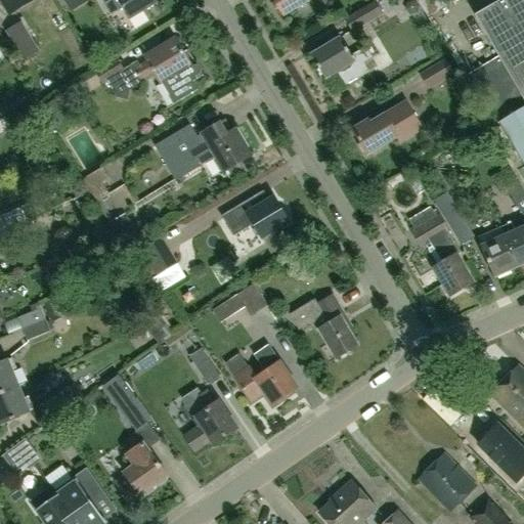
[(2,0),(7,7),(10,6),(12,9),(27,0),(2,0)]
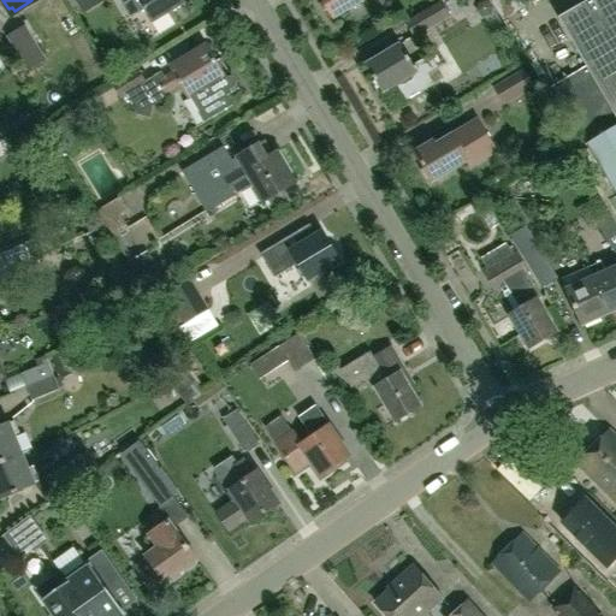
[(75,0),(84,15),(105,3),(102,0),(75,0)]
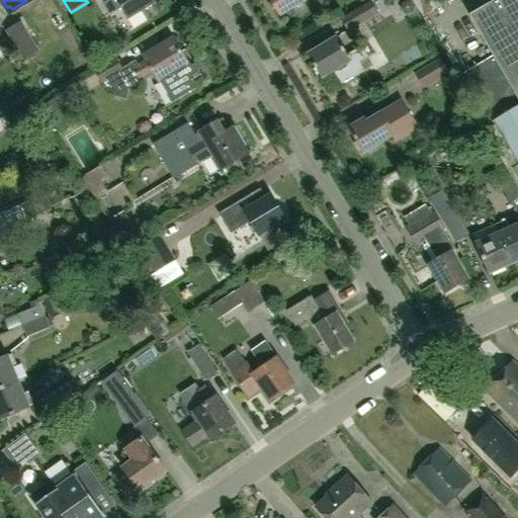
[(114,0),(126,20),(155,3),(153,0),(114,0)]
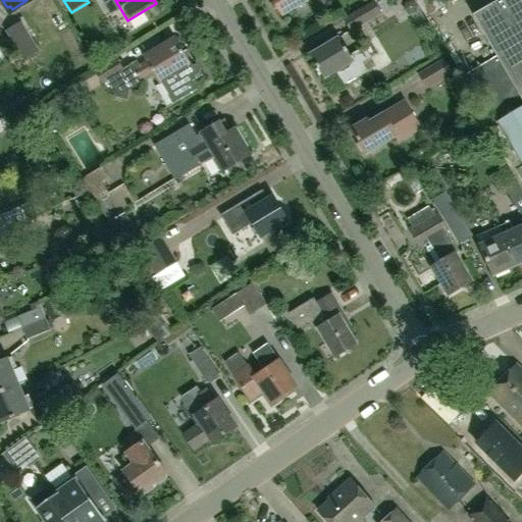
[(272,0),(282,16),(309,0),(272,0)]
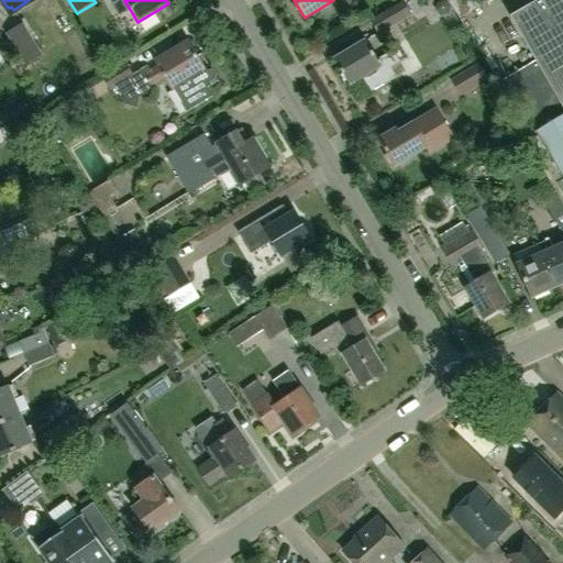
[(452,0),(449,2),(460,20),(490,0),(452,0)]
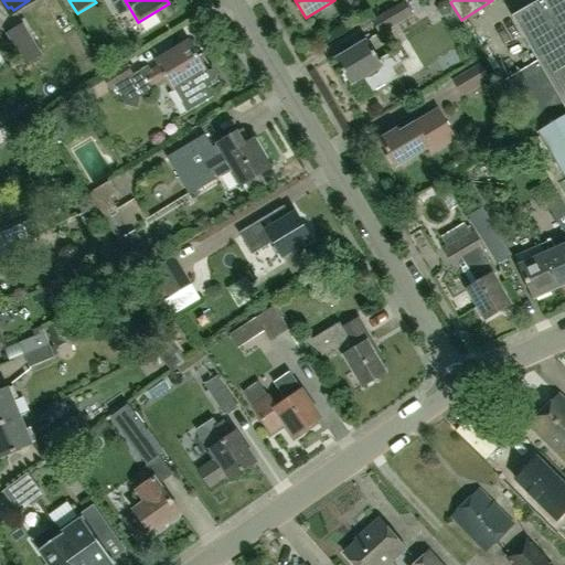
[(564,21),(551,0),(540,0),(511,17),(537,62),(501,83),(531,129),(564,109),(564,21)]
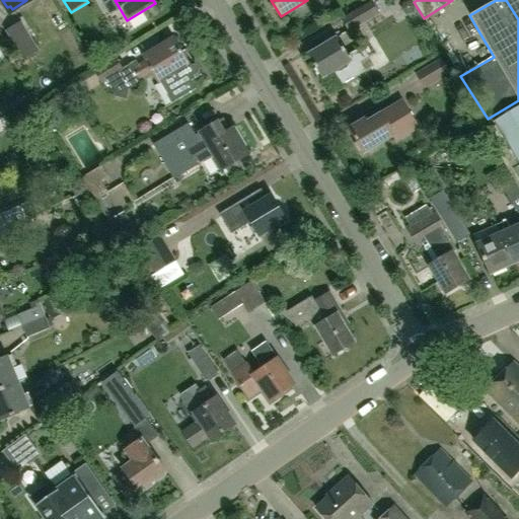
[(518,0),(506,0),(518,19),(518,0)]
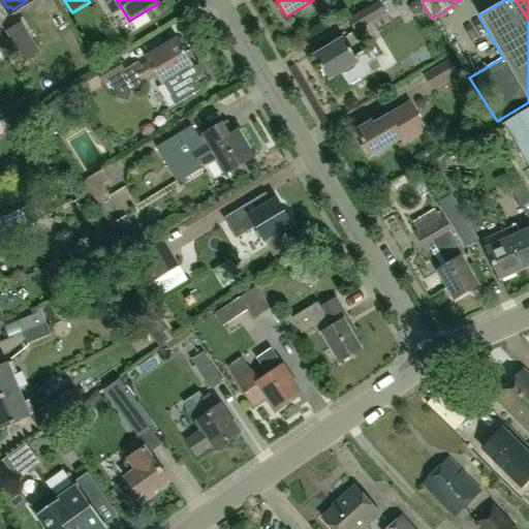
[(378,1),(347,20),(355,33),(386,14),(378,1)]
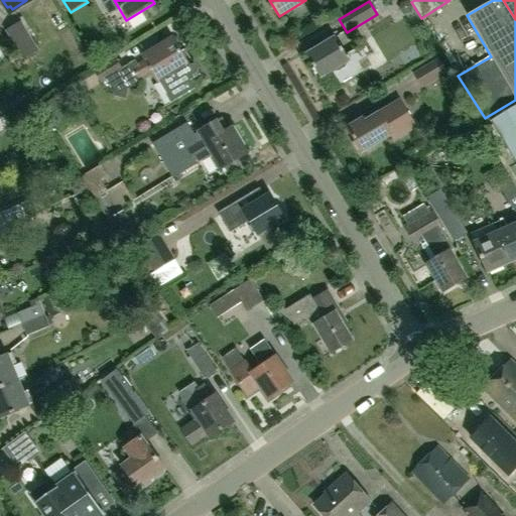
[(53,25),(60,37),(70,31),(61,20),(53,25)]
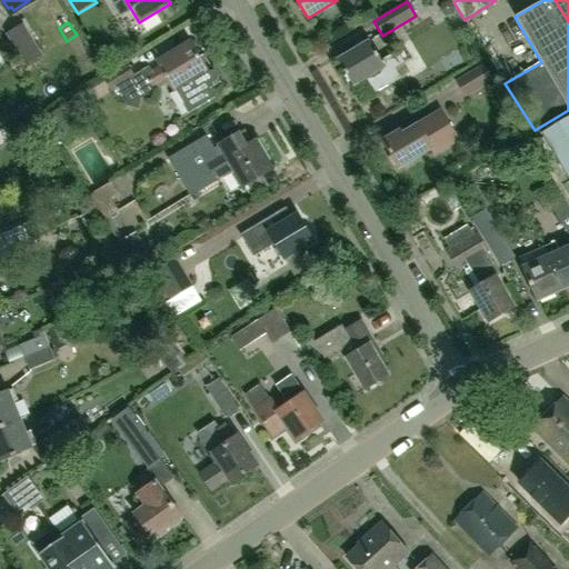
[(42,57),(23,23),(6,35),(26,67),(42,57)]
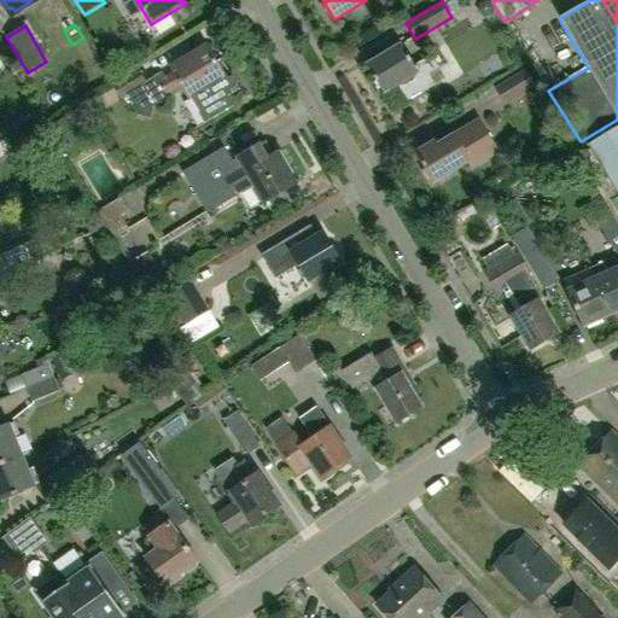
[(366,65),(383,94),(397,86),(407,101),(421,94),(435,86),(429,75),(439,69),(431,56),(414,65),(401,45),(366,65)]
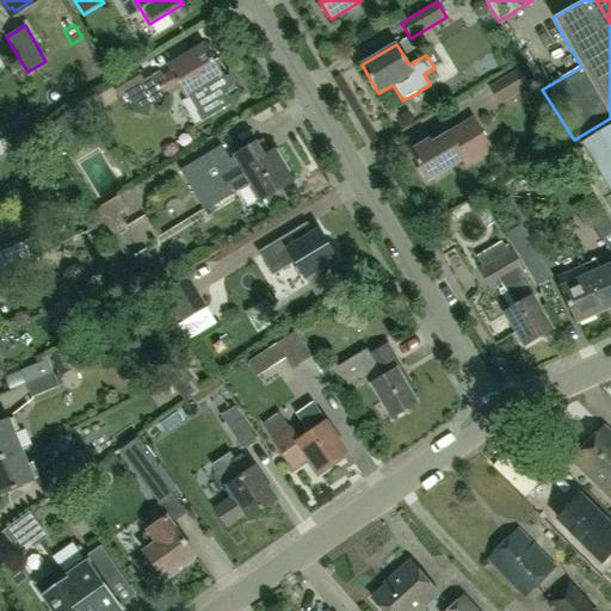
[(171,72),(162,76),(160,72),(144,81),(136,67),(131,69),(130,66),(119,72),(122,76),(110,84),(119,99),(125,96),(136,115),(148,117),(152,106),(162,111),(166,96),(180,87),(201,122),(229,105),(223,96),(236,88),(217,59),(213,62),(203,45),(167,67),(171,72)]
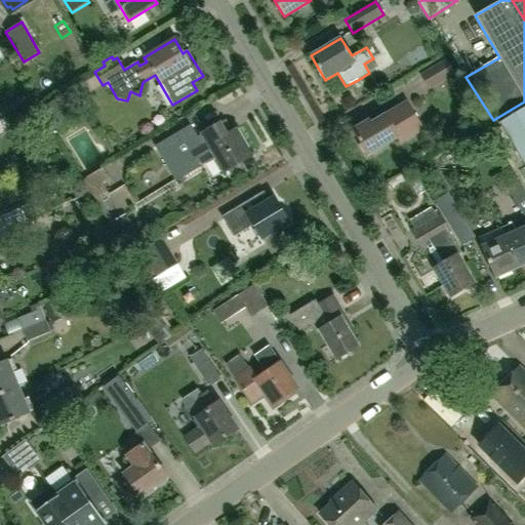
[(446,62),(419,77),(428,90),(454,75),(446,62)]
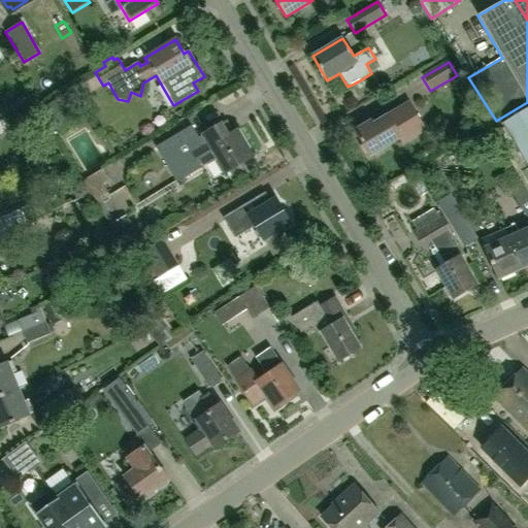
[(86,124),(67,94),(44,107),(46,111),(42,114),(53,130),(56,128),(62,138),(86,124)]
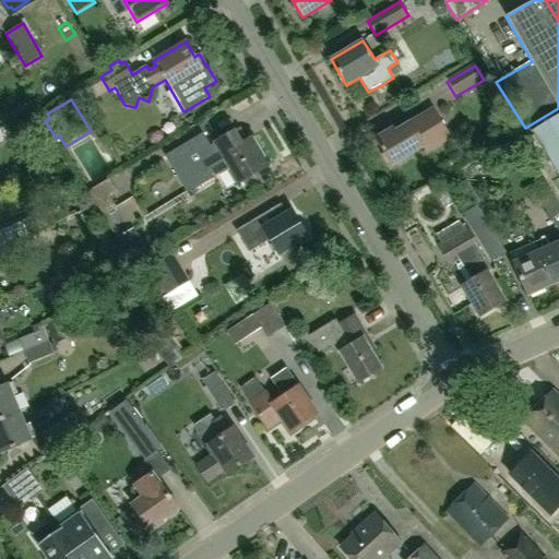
[(558,108),(525,128),(528,133),(532,131),(558,175),(558,108)]
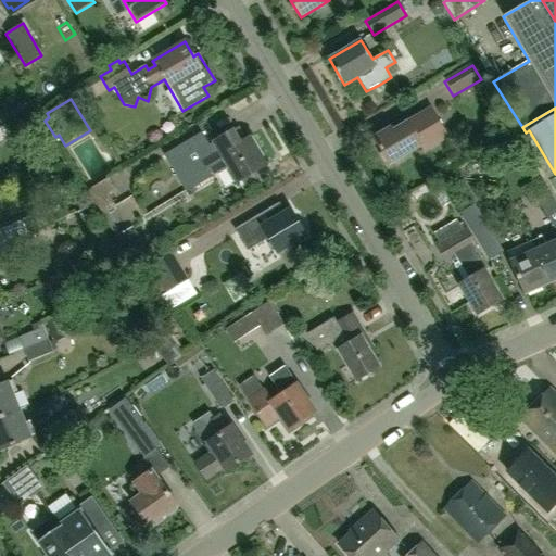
[(424,151),(447,137),(430,109),(392,131),(390,128),(374,138),(389,165),(420,146),(424,151)]
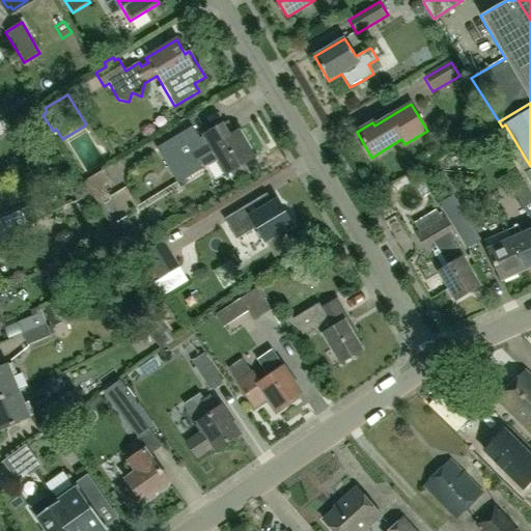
[(178,185),(218,161),(226,175),(257,157),(241,129),(230,135),(224,124),(200,138),(193,127),(157,148),(178,185)]
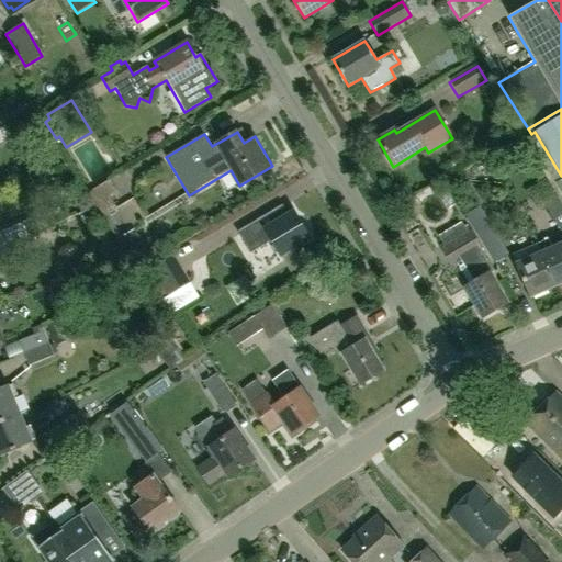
[(89,193),(103,217),(117,209),(111,199),(119,193),(111,180),(89,193)]
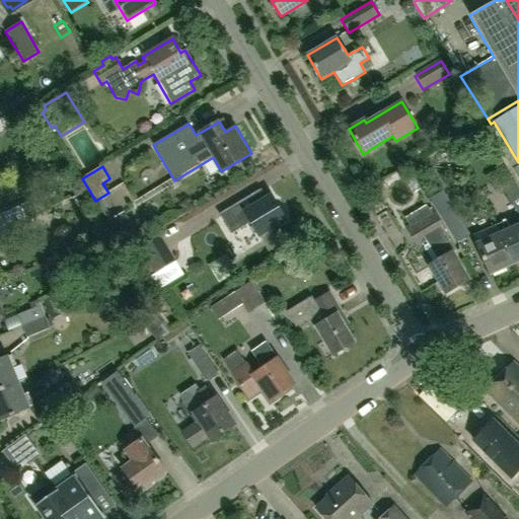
[(502,188),(517,213),(518,211),(518,189),(513,180),(502,188)]
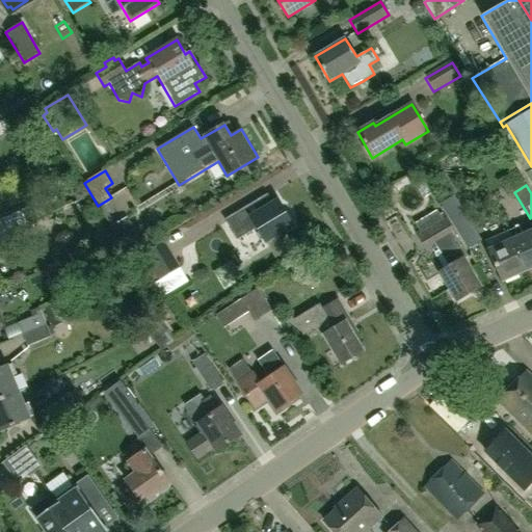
[(237,240),(257,229),(265,242),(293,225),(277,201),(273,204),(268,194),(224,220),(237,240)]
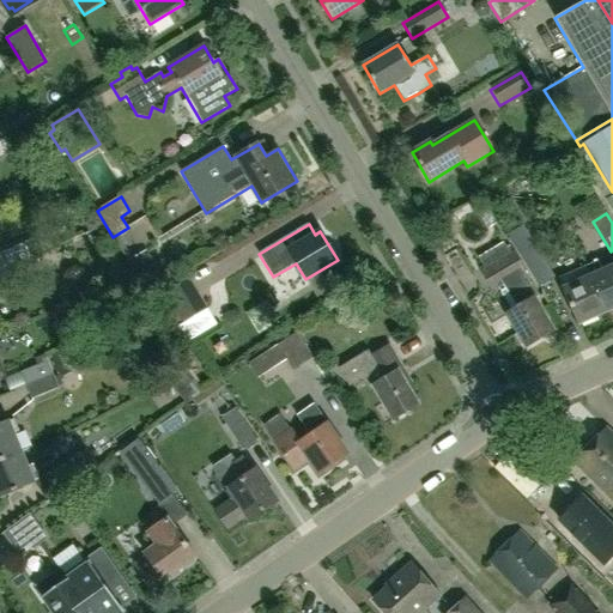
[(103,226),(92,231),(68,242),(78,263),(104,253),(101,244),(109,241),(103,226)]
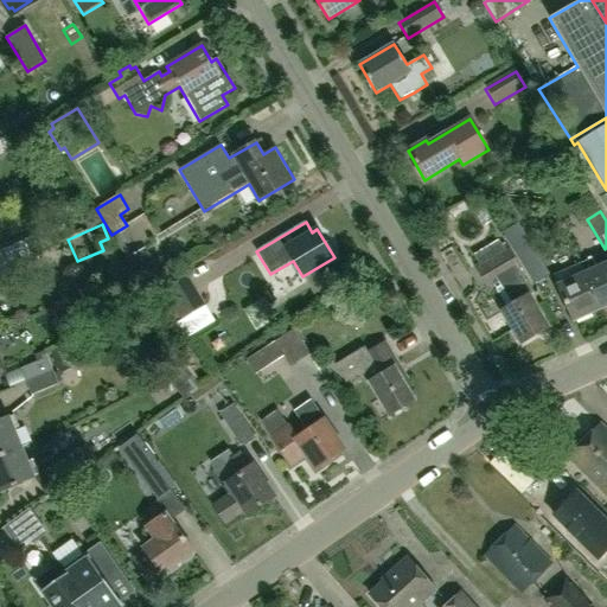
[(548,275),(518,224),(504,232),(534,283),(548,275)]
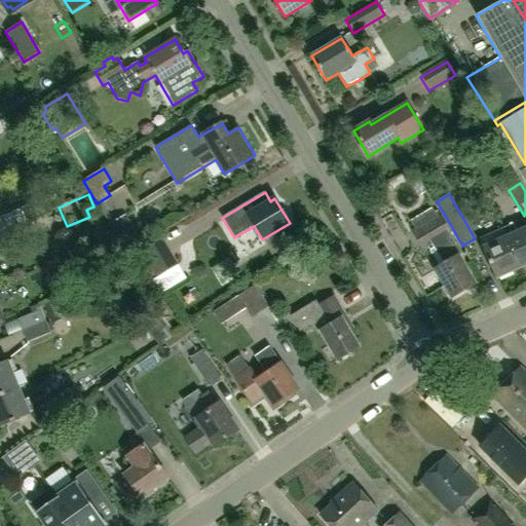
[(0,230),(29,219),(29,221),(47,213),(42,199),(0,217),(0,230)]
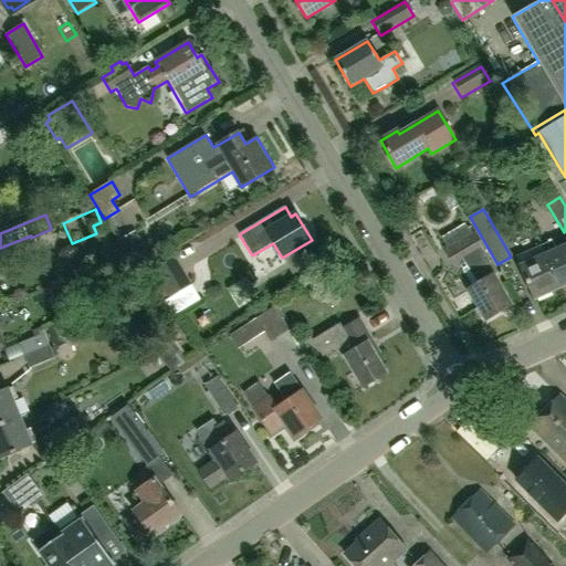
[(442,239),(448,248),(470,234),(464,226),(442,239)]
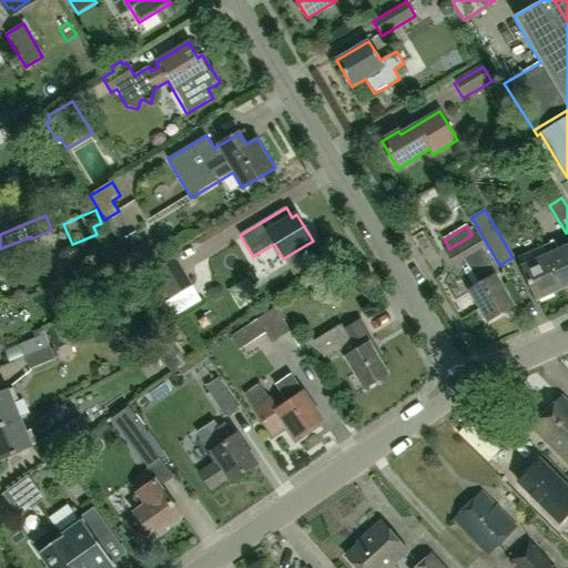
[(469,291),(487,322),(513,307),(494,275),(497,273),(486,253),(488,251),(476,232),(472,235),(449,249),(445,252),(456,271),(462,267),(475,287),(469,291)]
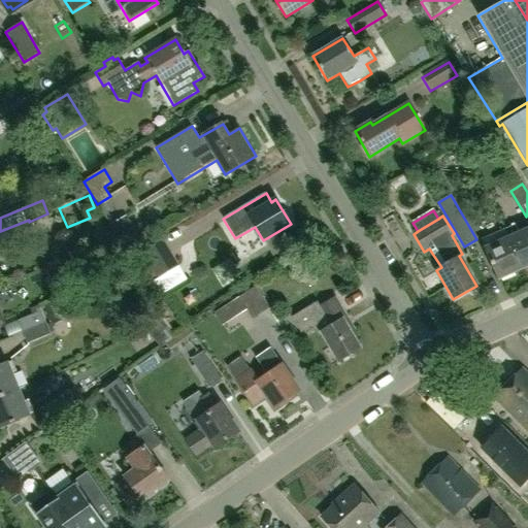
[(124,218),(109,226),(127,256),(149,242),(138,226),(131,230),(124,218)]
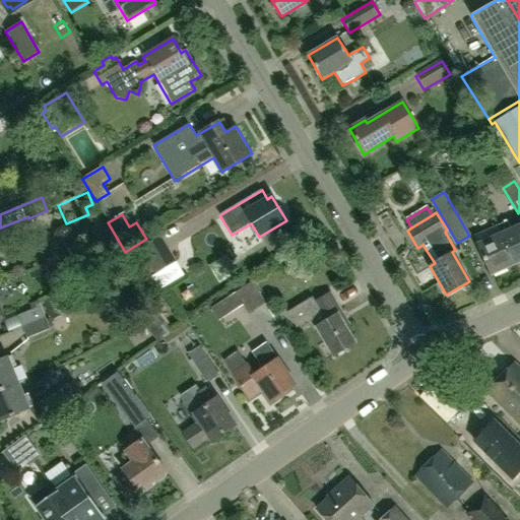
[(0,242),(34,229),(28,218),(28,216),(0,228),(0,242)]
